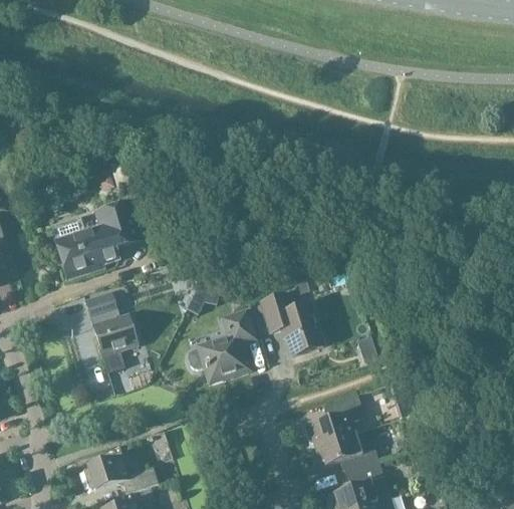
[(114,246),(141,238),(127,200),(96,210),(100,226),(55,240),(67,277),(89,270),(88,266),(117,257),(114,246)]
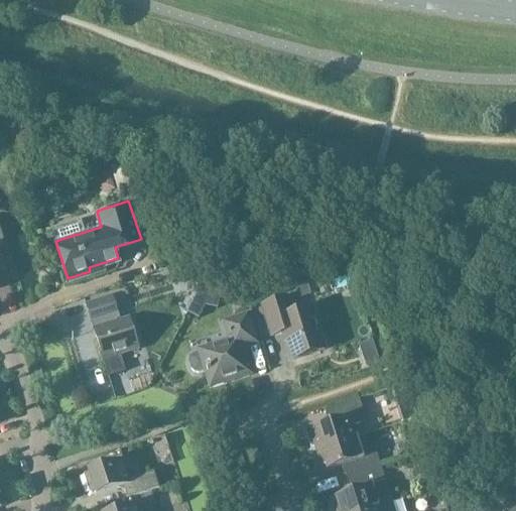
[(194,305),(203,310),(207,302),(219,304),(220,292),(201,289),(194,305)]
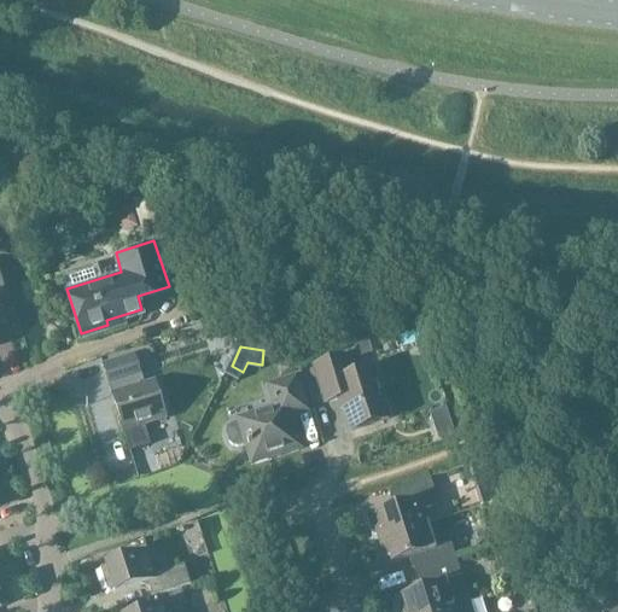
[(122,425),(165,412),(155,377),(144,380),(134,349),(101,360),(108,379),(110,378),(116,397),(114,398),(122,425)]
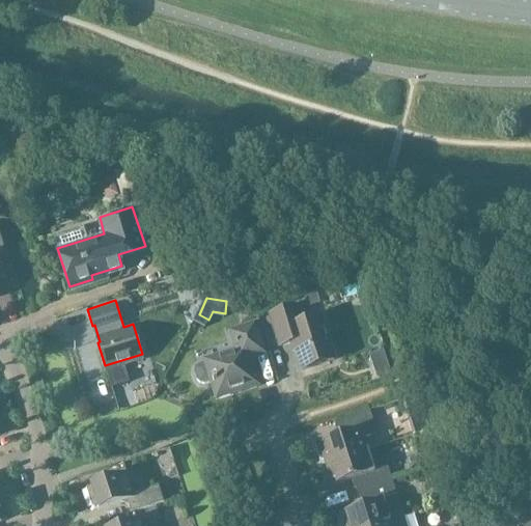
[(302,365),(333,356),(319,312),(300,319),(295,302),(269,310),(279,341),(292,337),(302,365)]
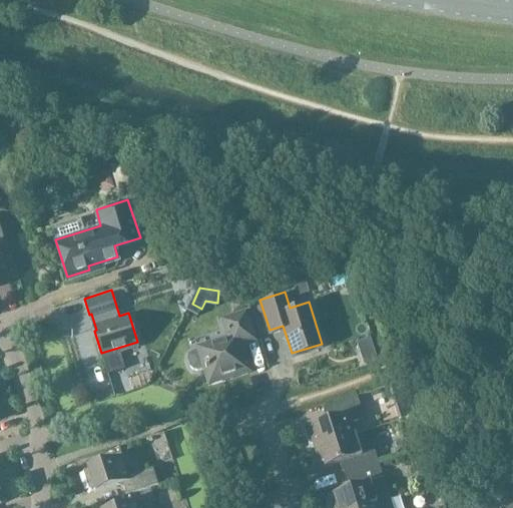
[(198,345),(198,346),(191,349),(188,352),(187,356),(189,363),(192,366),(196,367),(204,365),(209,379),(247,367),(239,342),(254,337),(245,309),(221,317),(227,336),(198,345)]
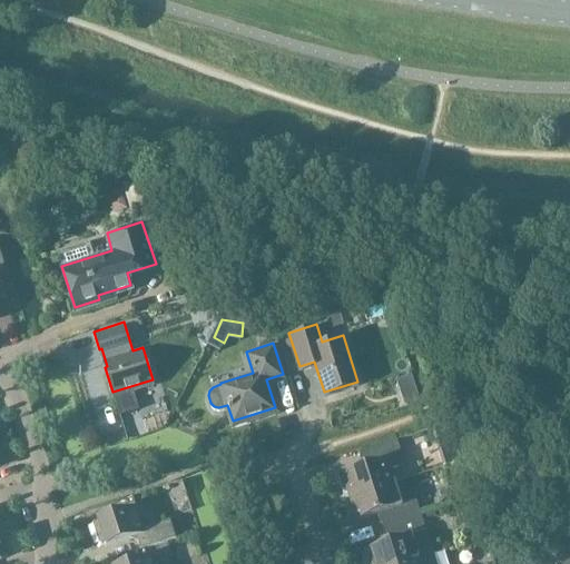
[(349,493),(393,478),(390,465),(404,461),(395,436),(362,446),(366,461),(336,471),(342,488),(347,488),(349,493)]
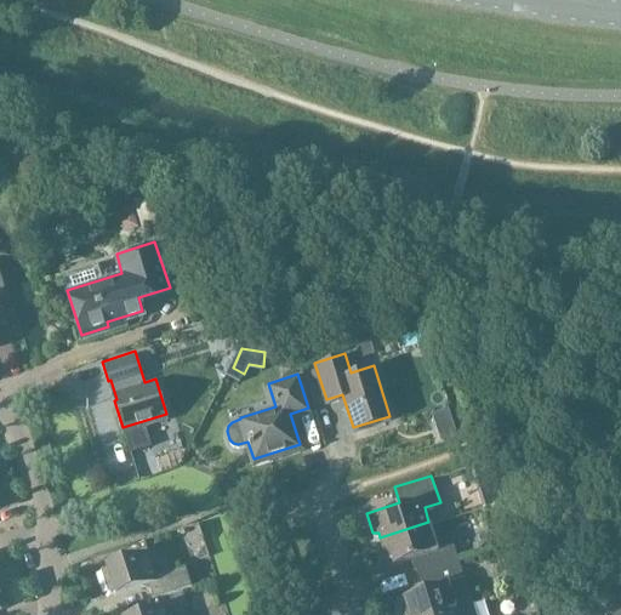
[(433,536),(428,522),(380,537),(388,563),(416,553),(421,569),(457,558),(449,530),(433,536)]
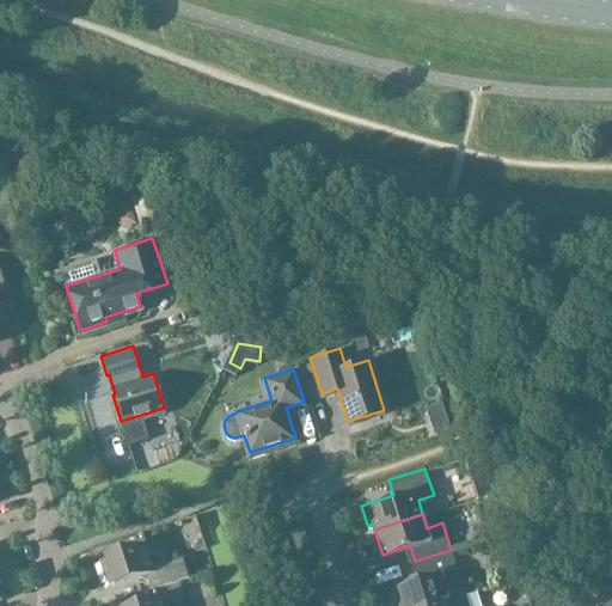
[(150,586),(188,574),(182,555),(153,564),(146,539),(103,552),(104,555),(101,556),(99,559),(105,580),(108,581),(111,580),(112,582),(146,573),(150,586)]
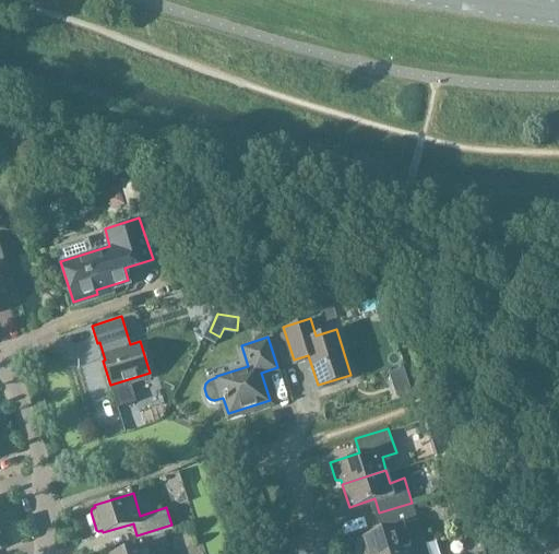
[(380,553),(424,540),(420,528),(419,528),(412,503),(379,513),(383,528),(358,535),(359,538),(357,539),(355,542),(358,553),(380,553)]
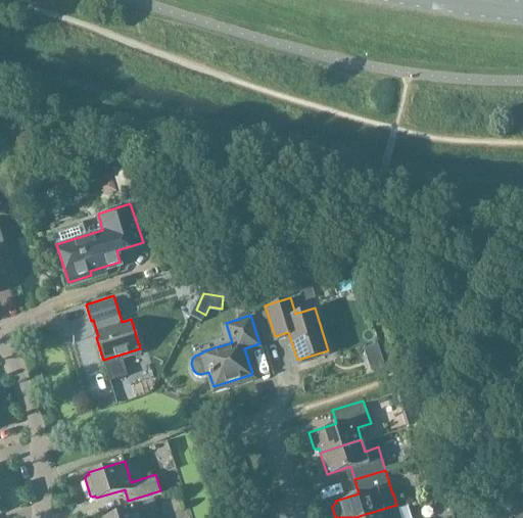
[(400,517),(396,505),(355,517),(400,517)]
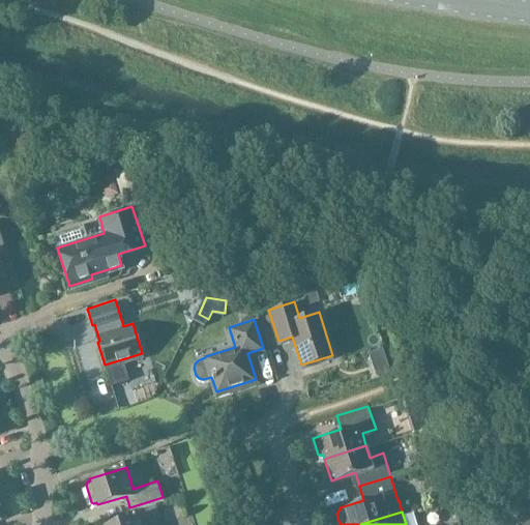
[(144,524),(141,513),(104,524),(144,524)]
